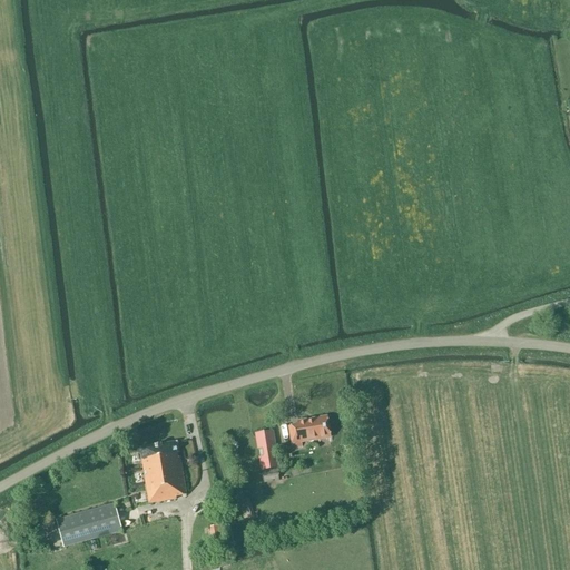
[(308,421),(307,421),(297,422),(297,425),(288,426),(293,449),(302,446),(301,442),(330,438),(326,418),(314,420),(313,421),(308,421)]
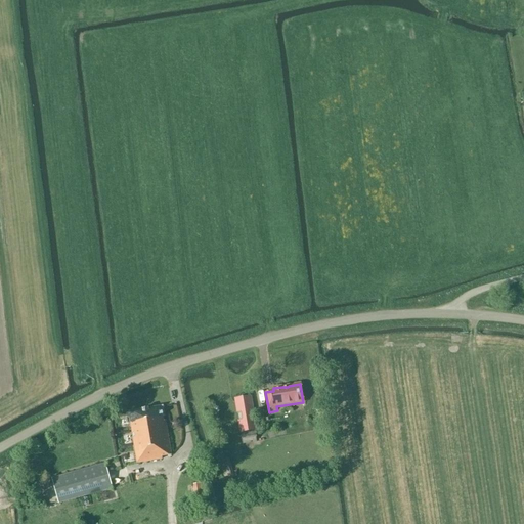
[(255,430),(250,397),(235,399),(237,412),(242,412),(243,420),(238,421),(241,432),(255,430)]
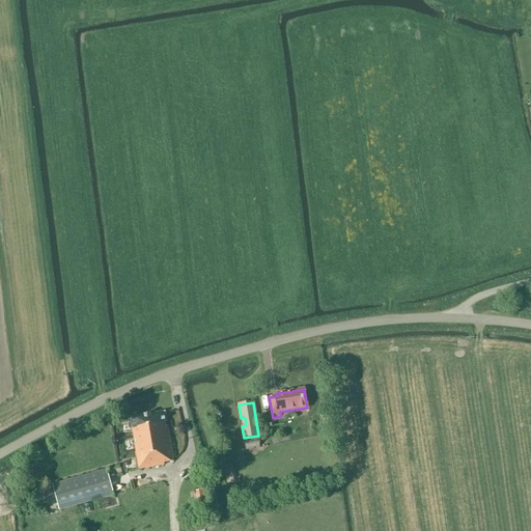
[(165,412),(130,417),(132,427),(138,469),(164,465),(164,463),(173,462),(167,426),(166,426),(165,422),(167,422),(165,412)]
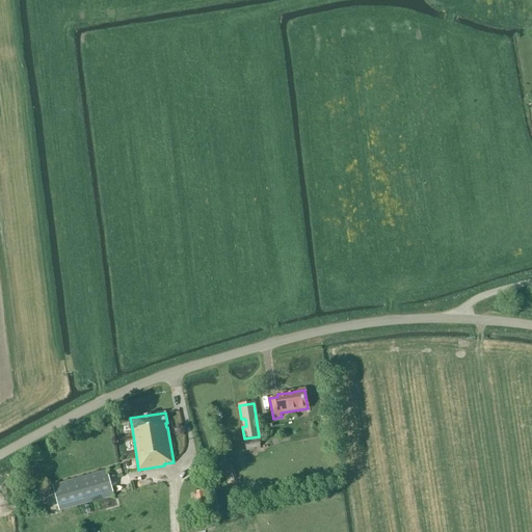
[(232,466),(223,468),(228,484),(237,481),(232,466)]
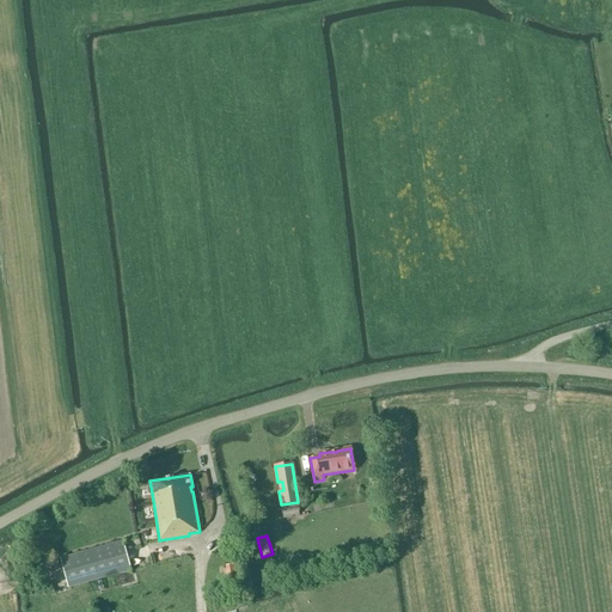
[(68,588),(132,570),(123,542),(60,560),(68,588)]
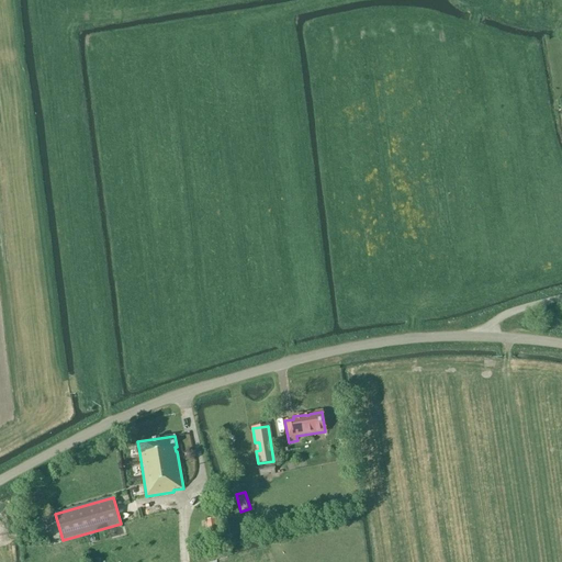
[(216,518),(205,519),(209,537),(220,535),(217,518),(216,518)]
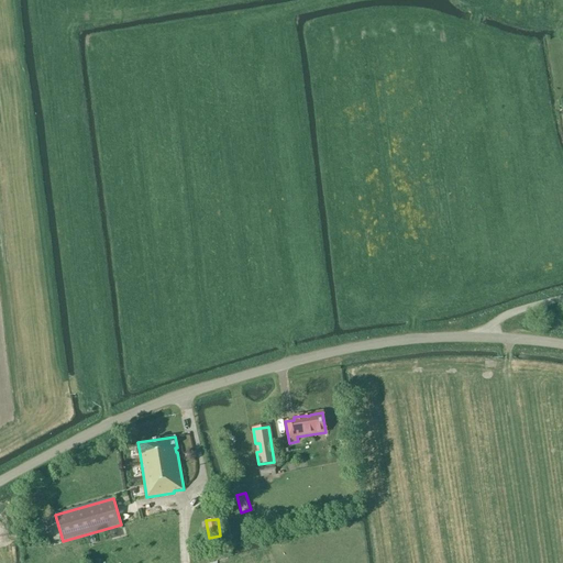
All buildings are outlined.
